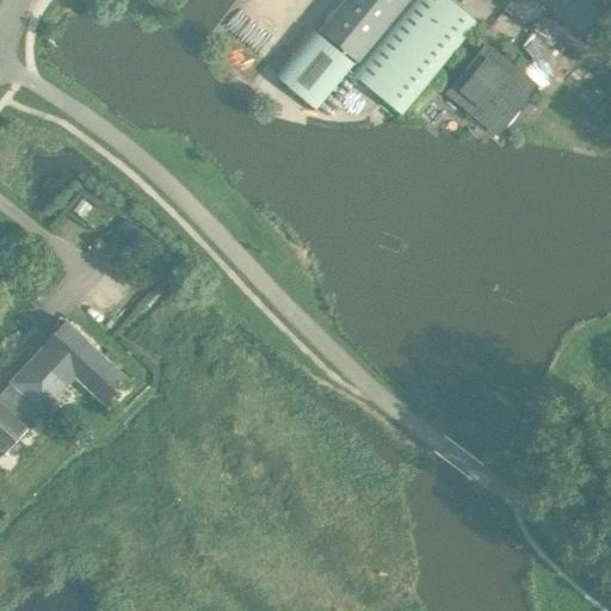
[(358,54),(402,0),(352,0),(328,30),(358,54)]
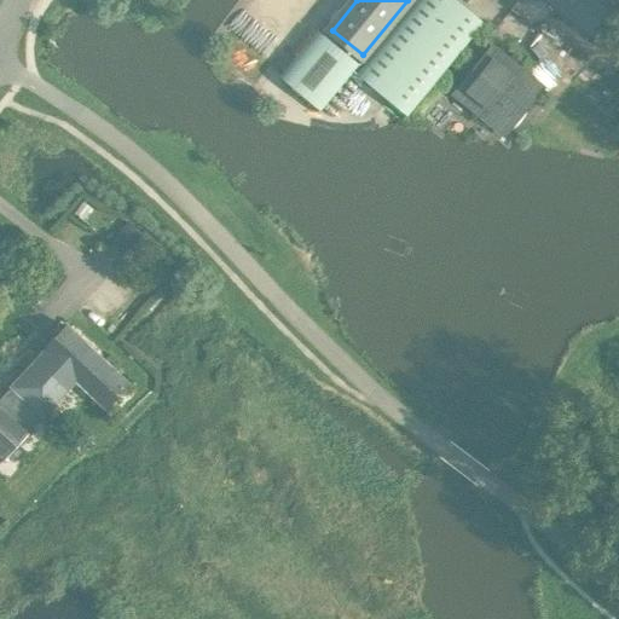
[(406,116),(482,23),(455,0),(416,0),(356,75),(406,116)]
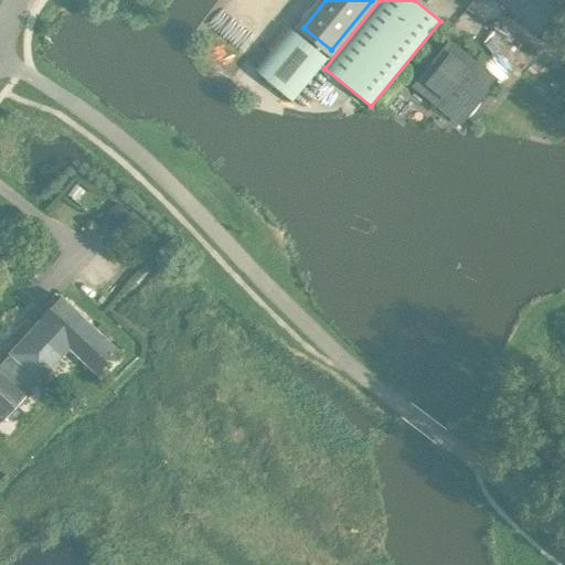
[(564,0),(507,0),(551,35),(564,17),(564,0)]
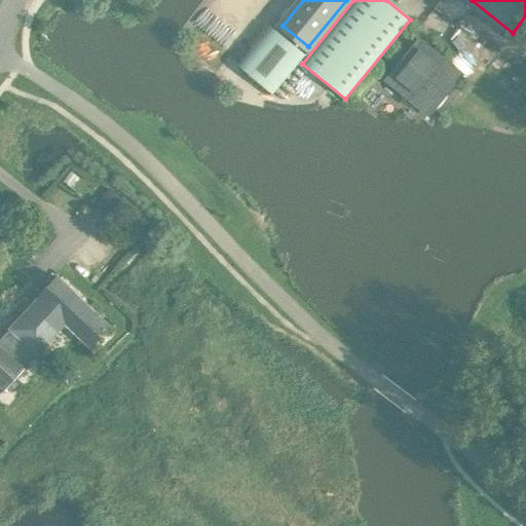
[(269,26),(236,66),(271,95),(304,54),(269,26)]
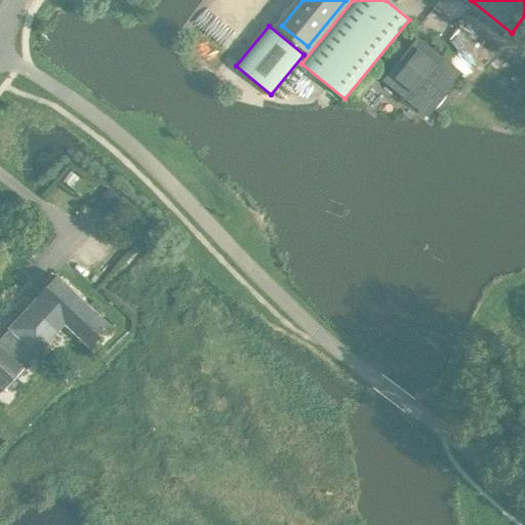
[(427,111),(449,83),(459,91),(466,83),(455,76),(456,74),(419,44),(390,80),(427,111)]
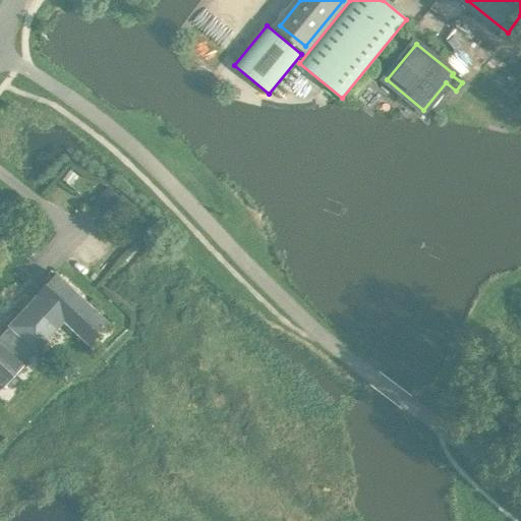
[(108,324),(54,276),(0,336),(0,384),(3,388),(63,322),(88,345),(108,324)]
